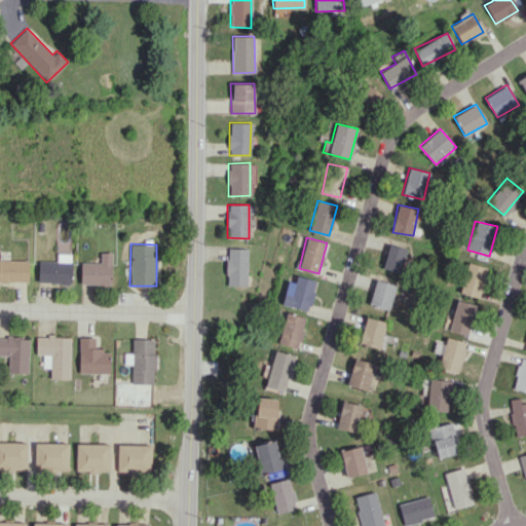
[(400,273),(408,249),(389,243),(382,267),(400,273)]
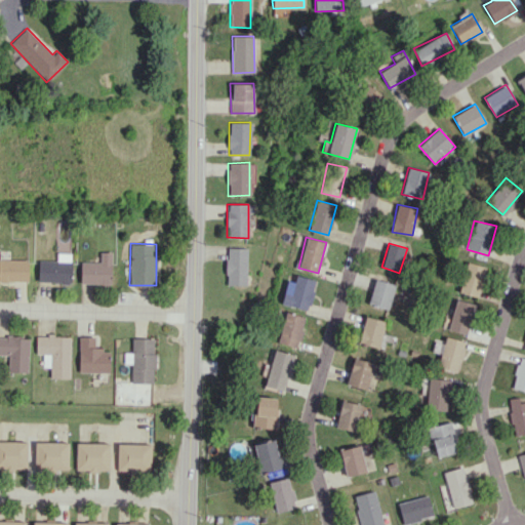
[(246,285),(247,248),(227,247),(226,285),(246,285)]
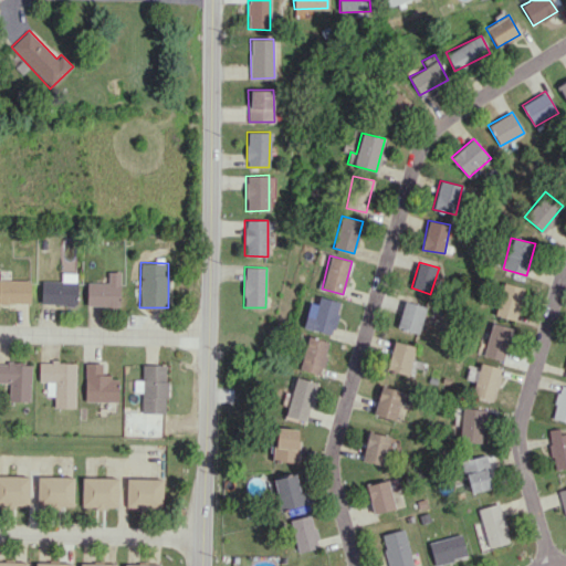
[(87,305),(119,305),(119,272),(107,271),(107,282),(87,282),(87,305)]
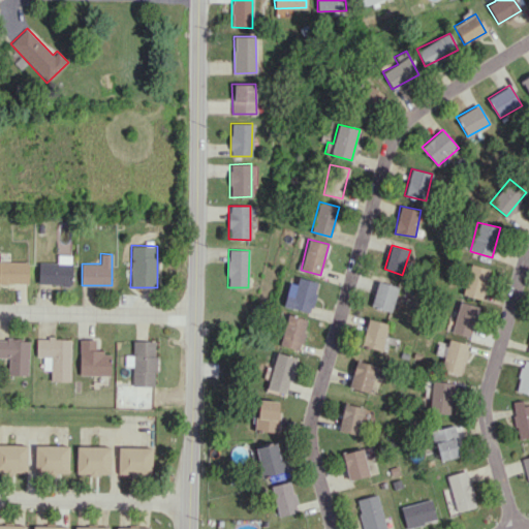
[(38,261),(38,284),(71,285),(71,255),(57,254),(57,262),(38,261)]
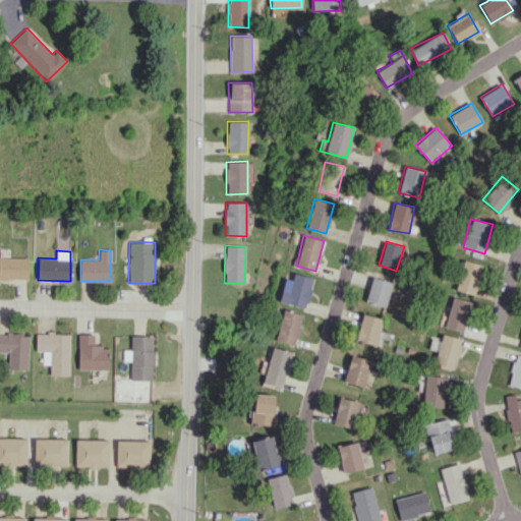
[(27,257),(0,256),(0,279),(27,280),(27,257)]
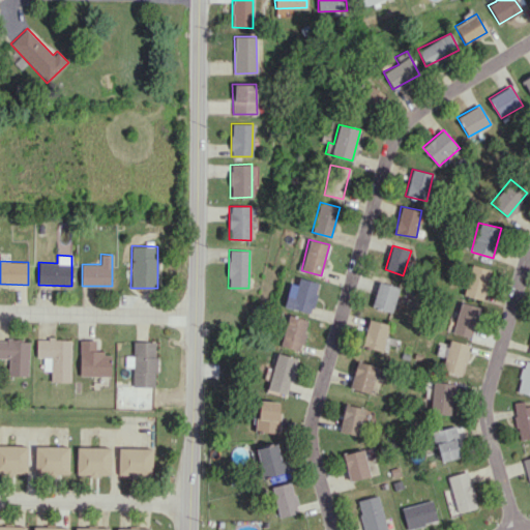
[(491,269),(471,264),(464,295),(483,299),(491,269)]
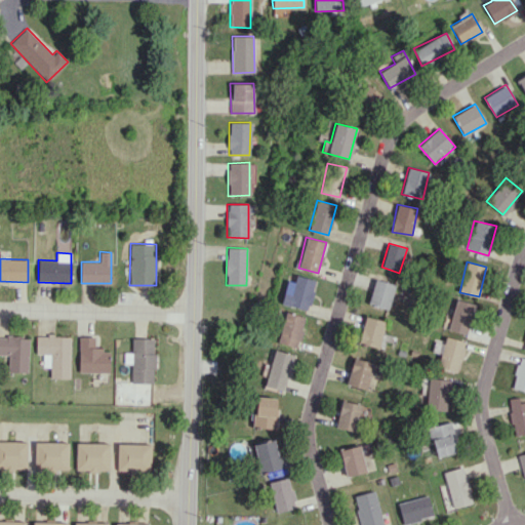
[(294,281),(286,280),(281,304),(309,310),(316,280),(295,275),(294,281)]
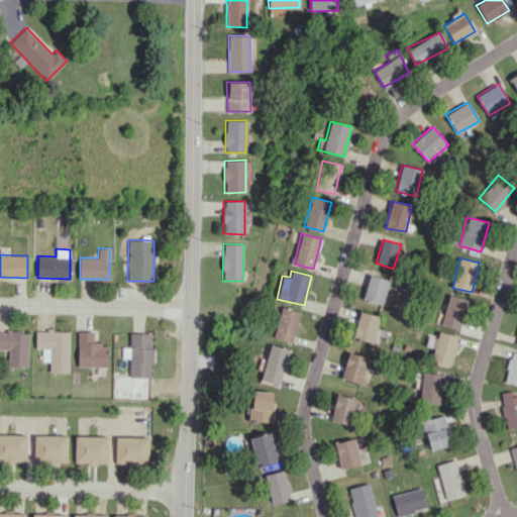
[(362,299),(382,305),(390,281),(370,274),(362,299)]
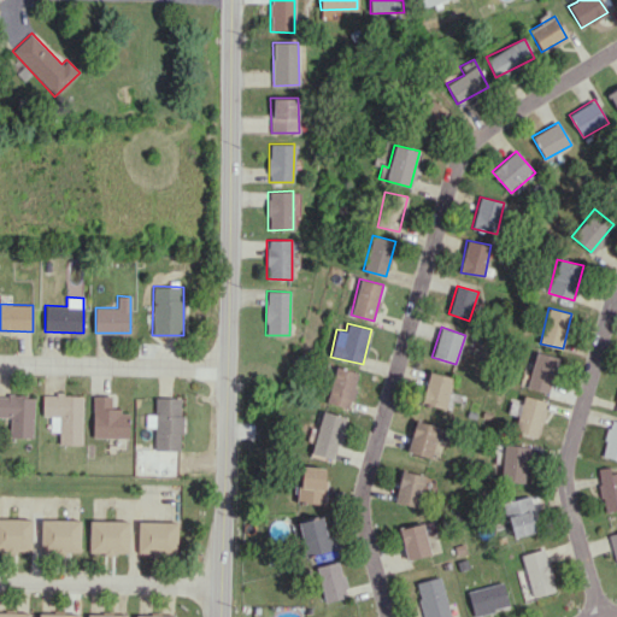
[(558,358),(536,352),(527,387),(548,393),(558,358)]
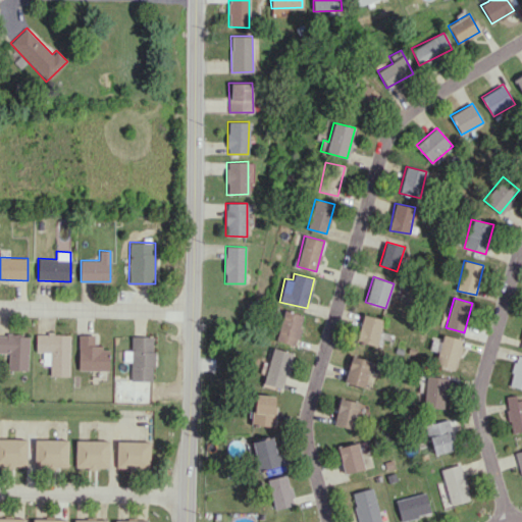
[(297,345),(302,314),(282,311),(277,342),(297,345)]
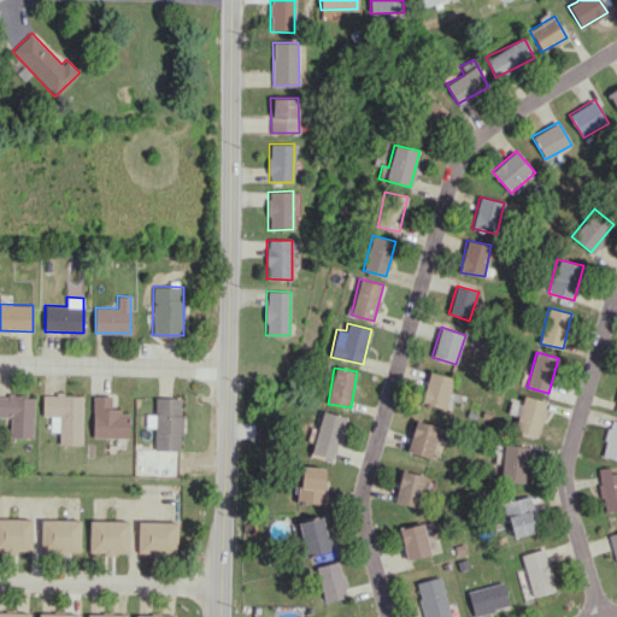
[(453,377),(429,371),(421,403),(445,410),(453,377)]
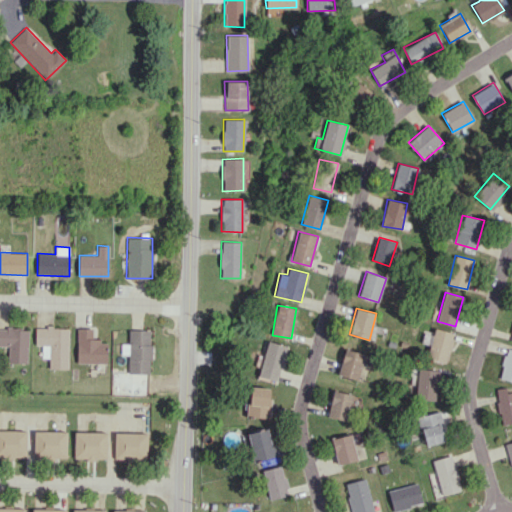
[(28,329),(0,327),(0,346),(8,346),(8,362),(27,363),(28,329)]
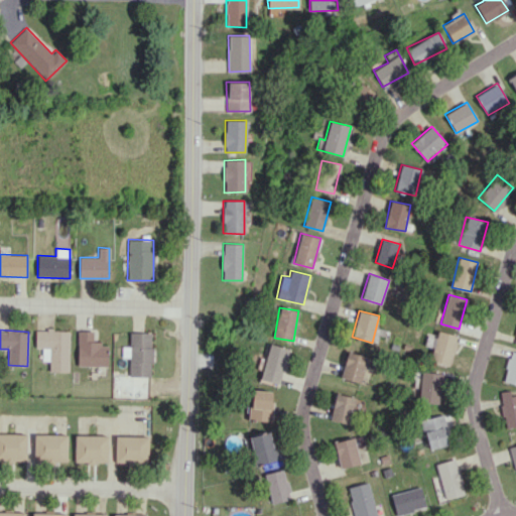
[(68,372),(69,331),(35,330),(35,348),(41,348),(41,361),(49,361),(48,371),(68,372)]
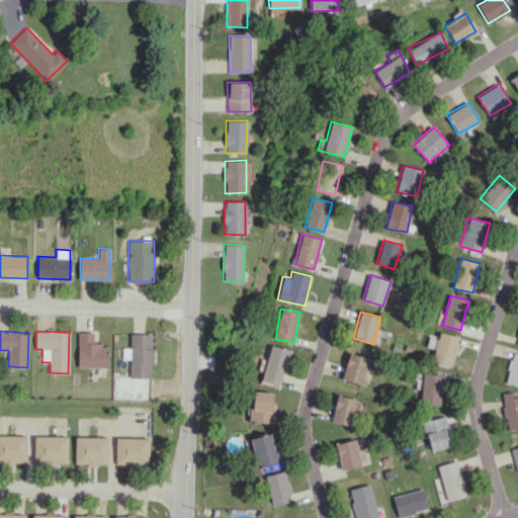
[(107,344),(93,344),(93,332),(78,332),(77,367),(107,367),(107,344)]
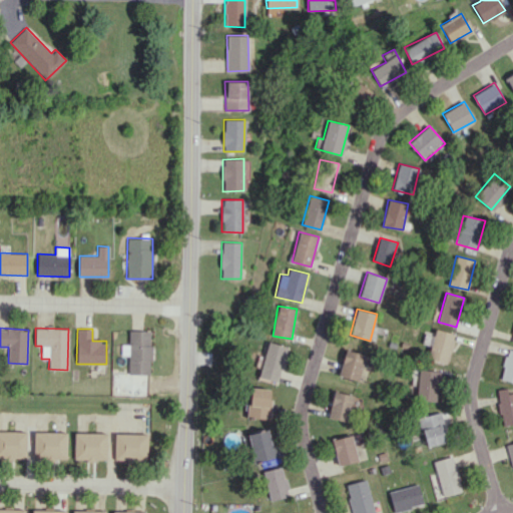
[(447,364),(455,334),(436,329),(434,337),(425,334),(422,344),(428,346),(425,358),(447,364)]
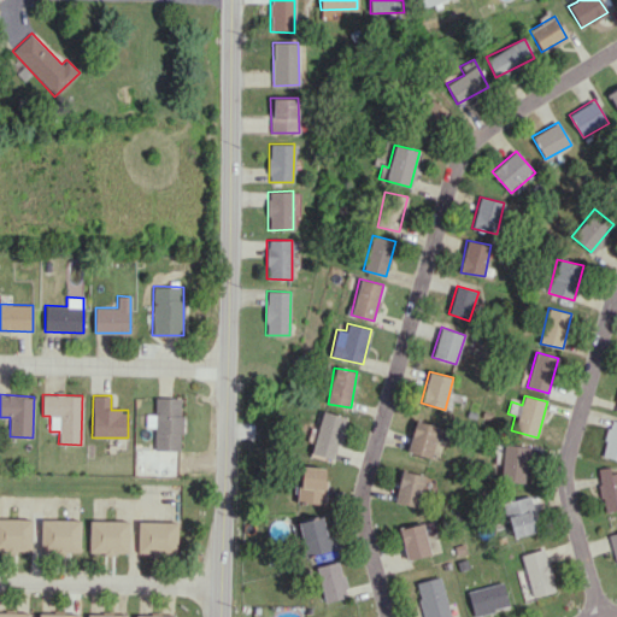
[(154,428),(154,450),(181,450),(181,398),(156,398),(154,413),(146,413),(146,427),(154,428)]
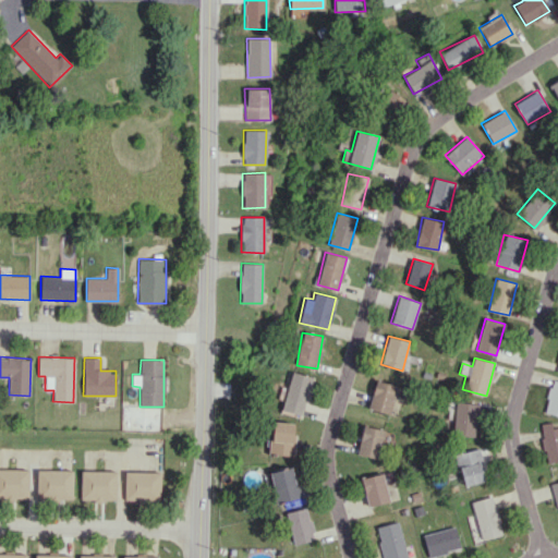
[(302,415),(312,377),(291,372),(281,410),(302,415)]
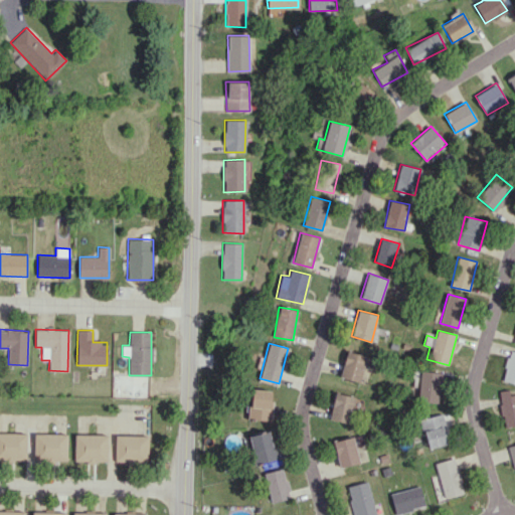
[(367,357),(348,350),(339,375),(358,382),(367,357)]
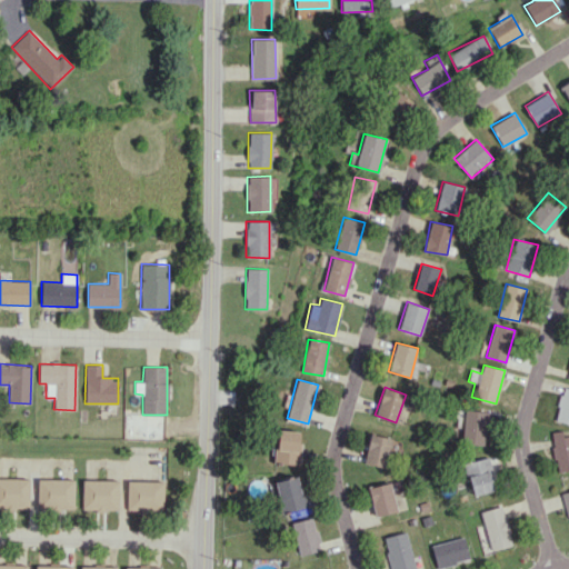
[(553,420),(568,423),(568,388),(563,387),(553,420)]
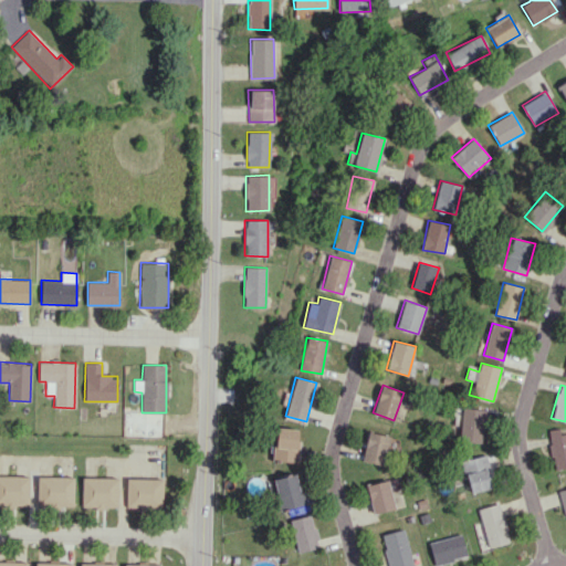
[(485,409),(462,408),(461,441),(484,442),(485,409)]
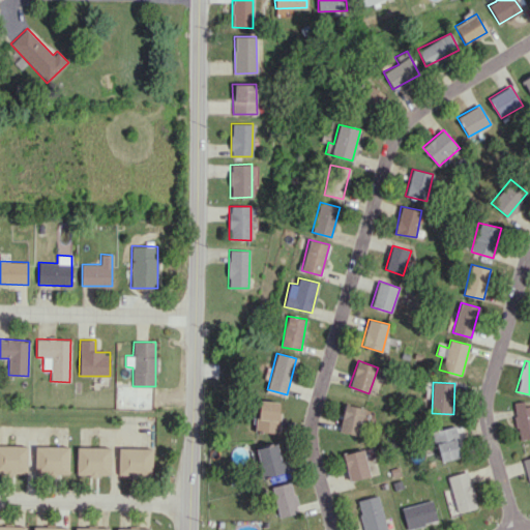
[(281,402),(258,401),(257,432),(278,433),(281,402)]
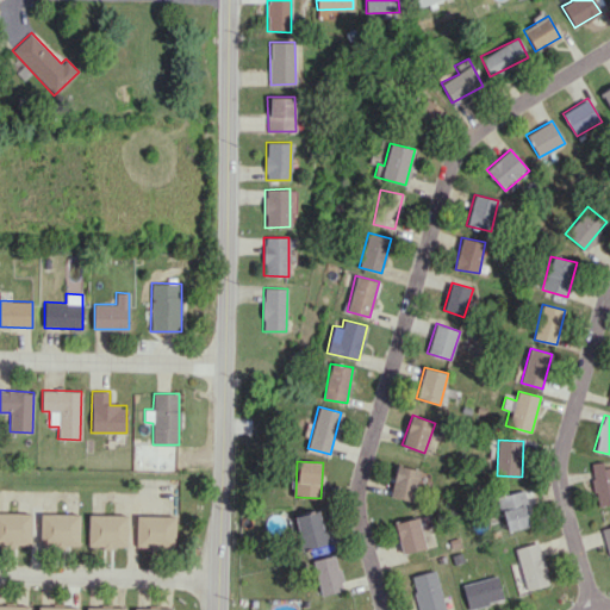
[(609,467),(603,468),(602,461),(590,464),(597,505),(609,503),(609,467)]
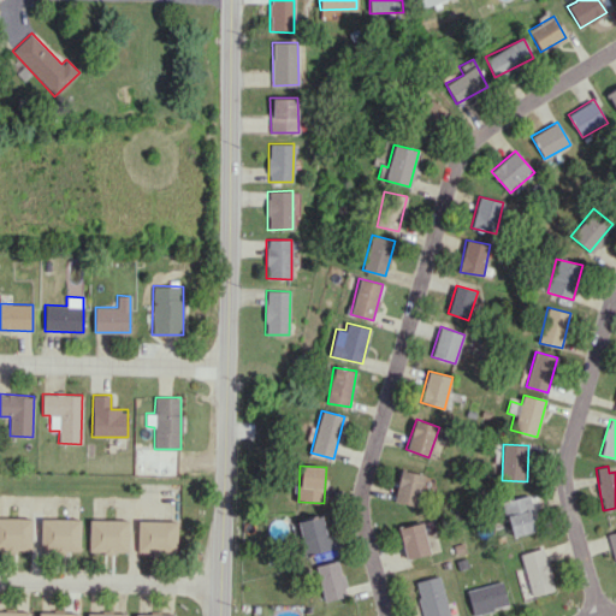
[(395,501),(421,507),(428,475),(401,469),(395,501)]
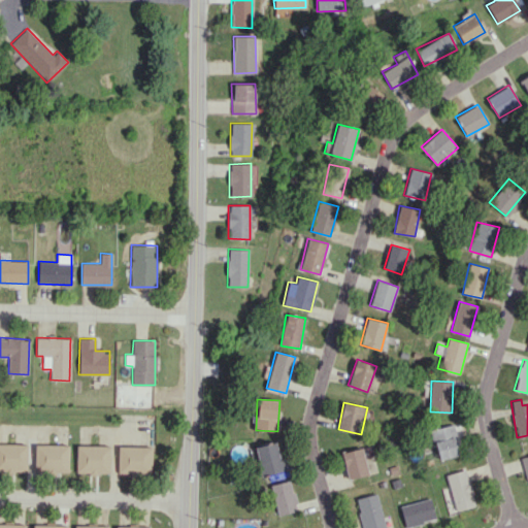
[(430,446),(436,444),(439,459),(460,455),(454,425),(427,430),(430,446)]
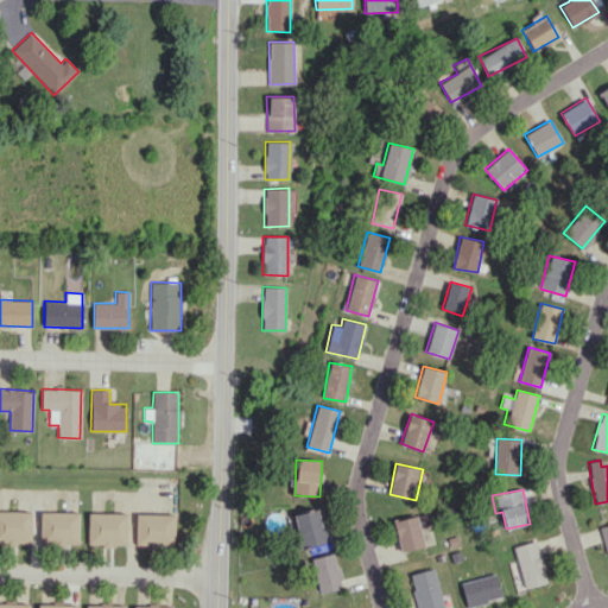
[(292,514),(302,549),(328,542),(318,507),(292,514)]
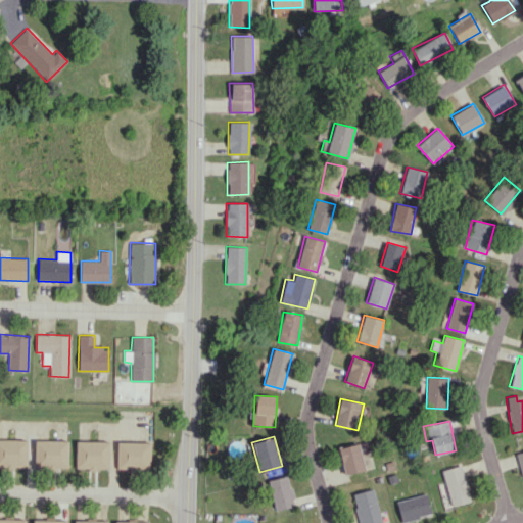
[(0,466),(27,467),(27,440),(0,439),(0,466)]
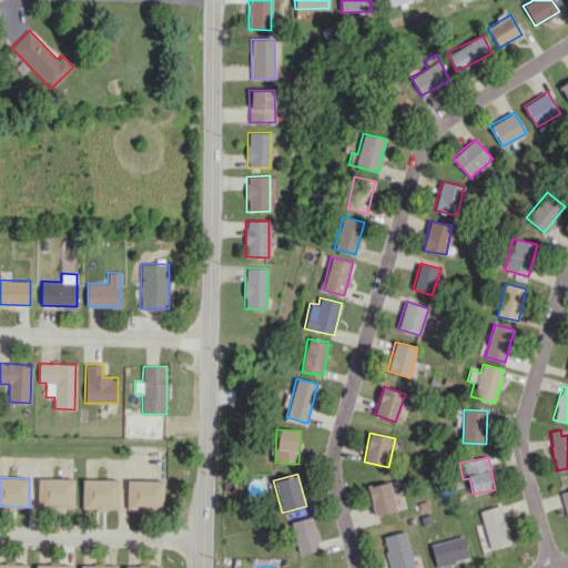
[(74,508),(73,478),(38,478),(38,509),(74,508)]
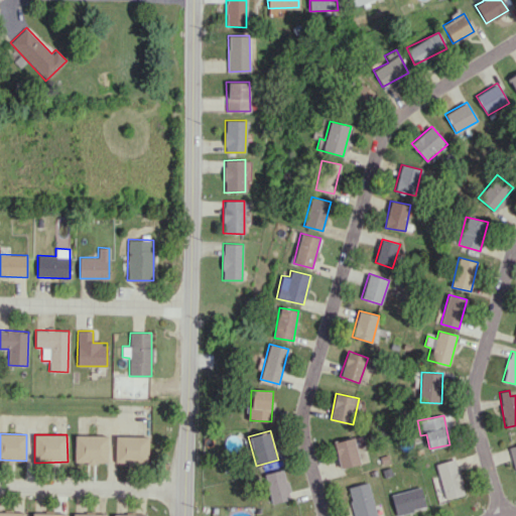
[(74,461),(107,462),(108,435),(75,434),(74,461)]
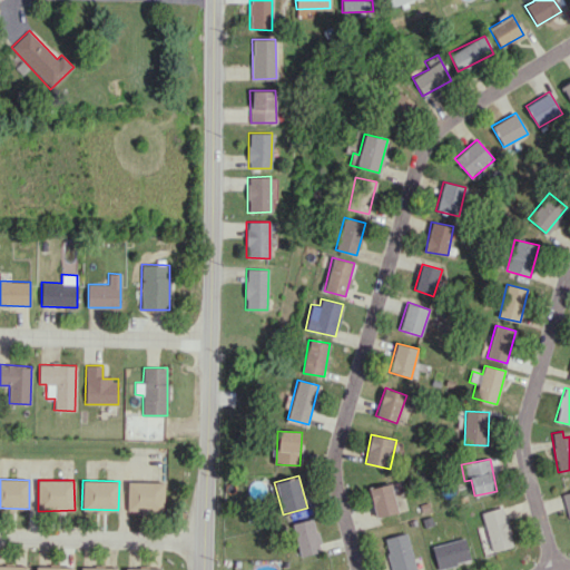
[(164,482),(127,481),(127,511),(164,511),(164,482)]
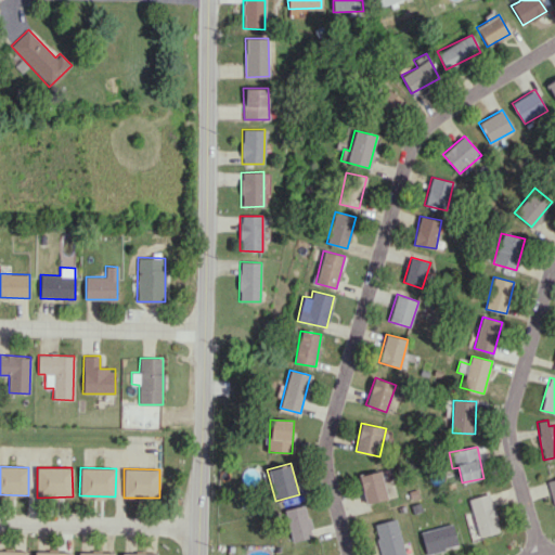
[(388,498),(381,469),(359,476),(366,504),(388,498)]
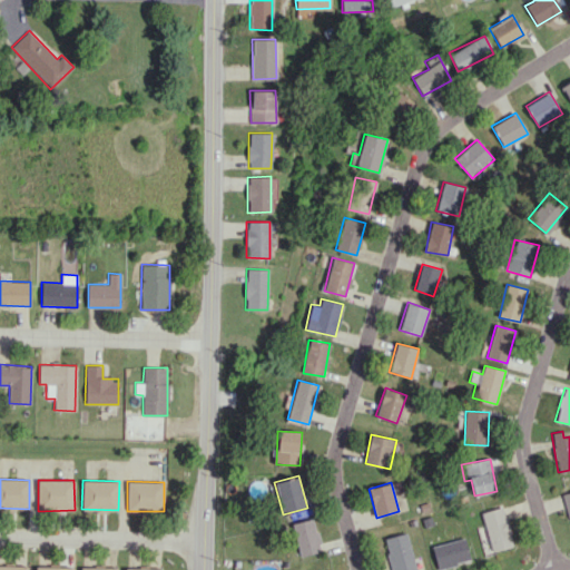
[(481,512),(492,551),(513,546),(503,507),(481,512)]
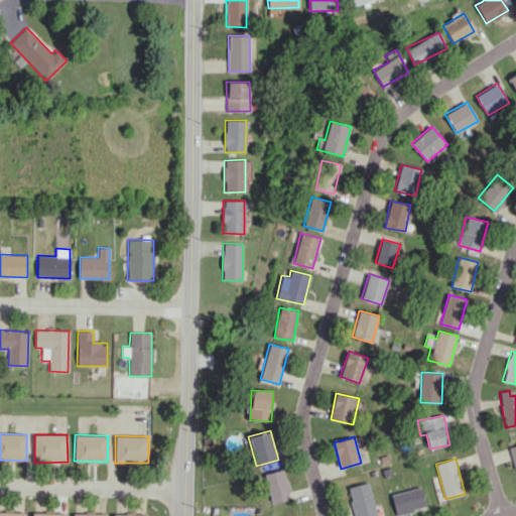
[(290,500),(284,470),(264,474),(270,503),(290,500)]
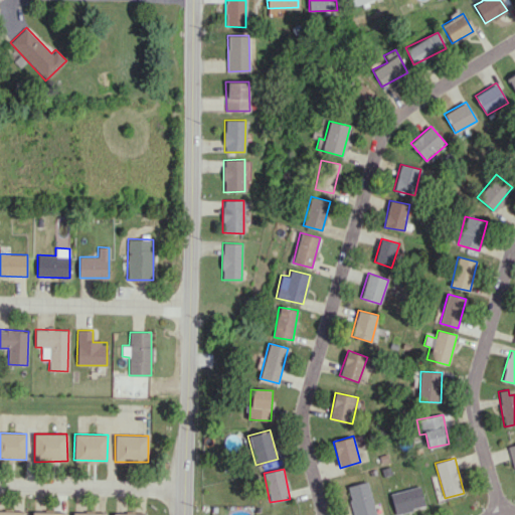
[(354,514),(376,514),(367,481),(346,487),(354,514)]
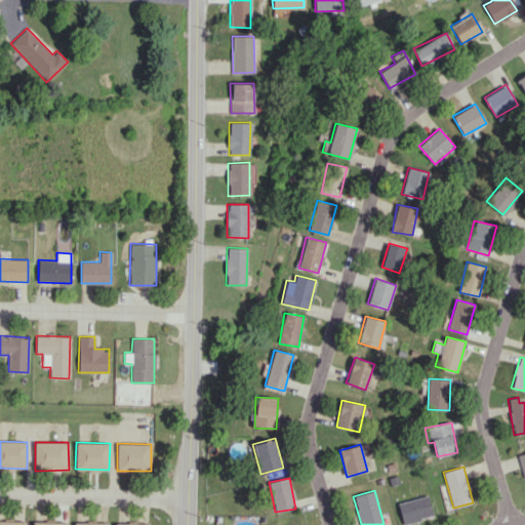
[(398,502),(403,524),(434,516),(428,494),(398,502)]
